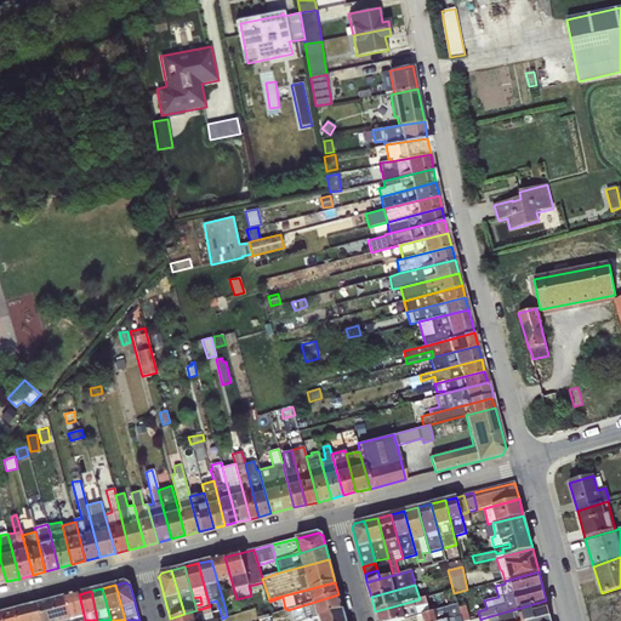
[(85,620),(79,594),(66,598),(70,620),(85,620)]
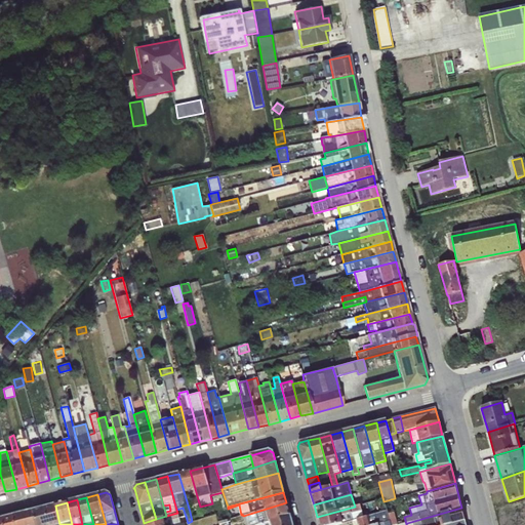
[(286,502),(243,516),(245,524),(255,524),(289,515),(286,502)]
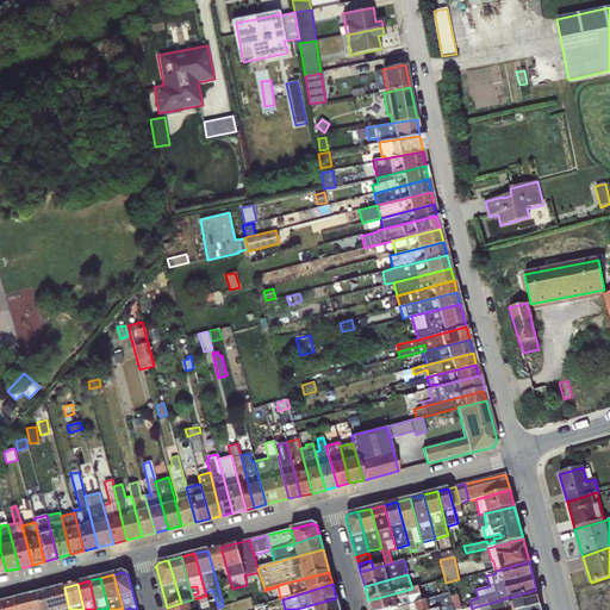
[(69,609),(64,587),(38,593),(42,609),(69,609)]
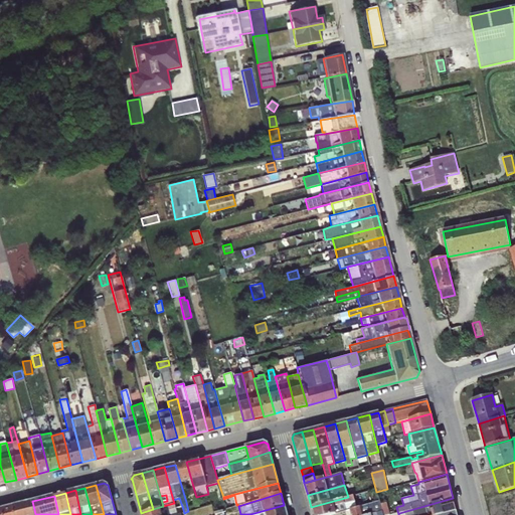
[(348,497),(311,507),(313,514),(330,514),(350,510),(356,508),(353,496),(348,497)]
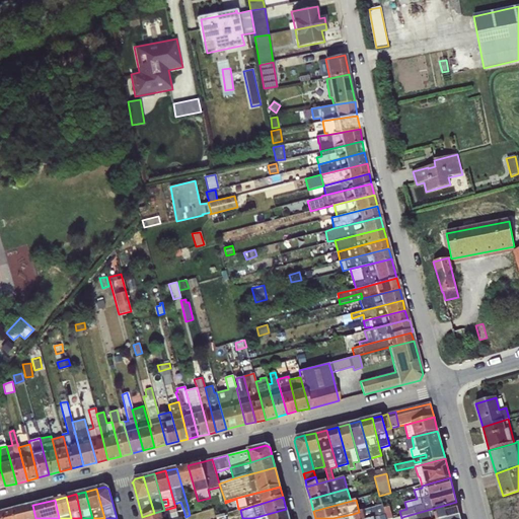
[(456,502),(402,517),(402,518),(442,518),(459,515),(456,502)]
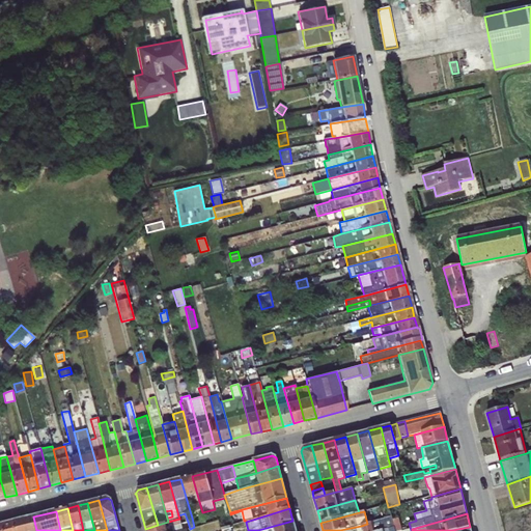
[(36,530),(33,516),(12,522),(15,530),(36,530)]
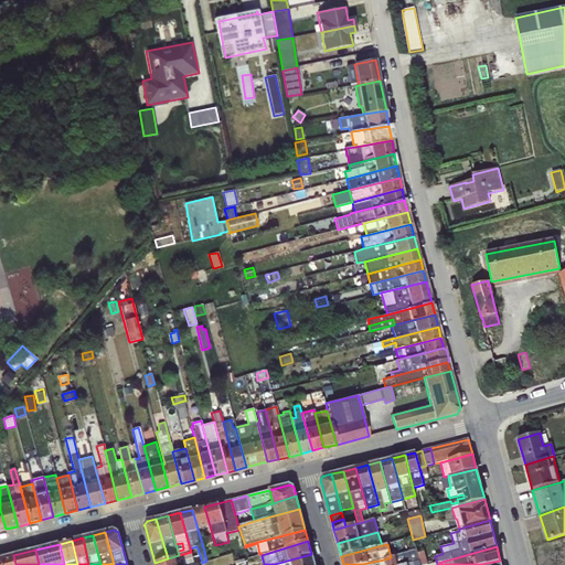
[(391,557),(384,560),(385,564),(404,564),(419,561),(417,553),(416,551),(391,557)]
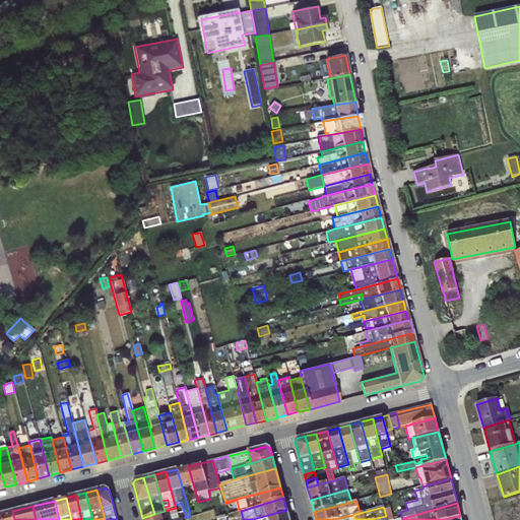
[(154,514),(142,518),(142,519),(178,519),(179,519),(176,508),(165,511),(154,514)]
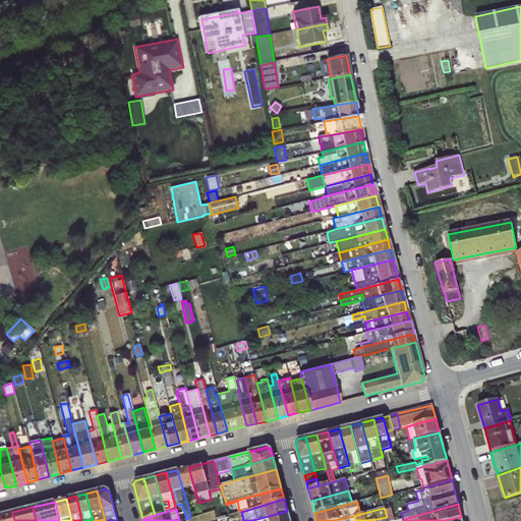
[(391,509),(385,510),(387,517),(387,520),(390,520),(394,520),(391,509)]
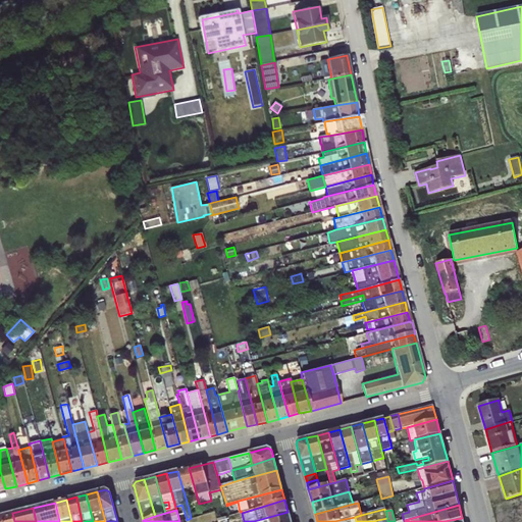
[(291,521),(288,512),(254,521),(291,521)]
